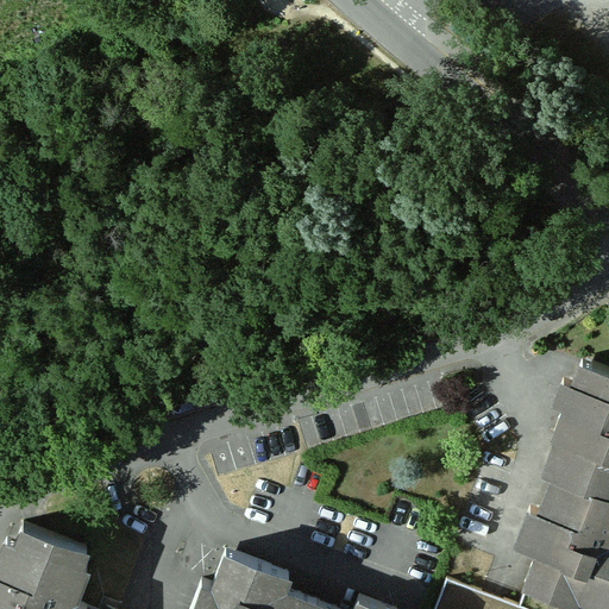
[(583,359),(575,382),(584,384),(592,362),(583,359)]
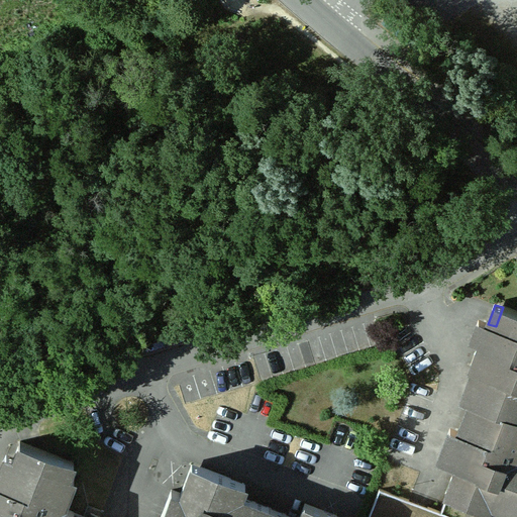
[(489,510),(493,502),(516,511),(516,312),(503,307),(496,326),(488,324),(482,340),(473,365),(476,366),(483,369),(471,400),(459,429),(448,460),(458,464),(448,494),(489,510)]
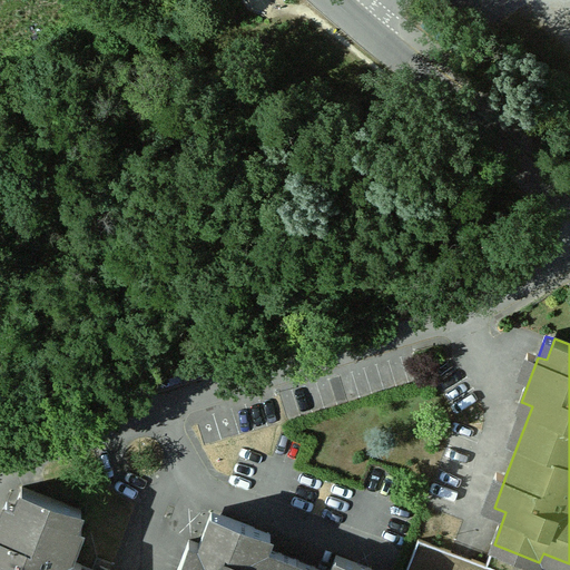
[(521,371),(531,375),(538,357),(529,353),(527,354),(521,371)]
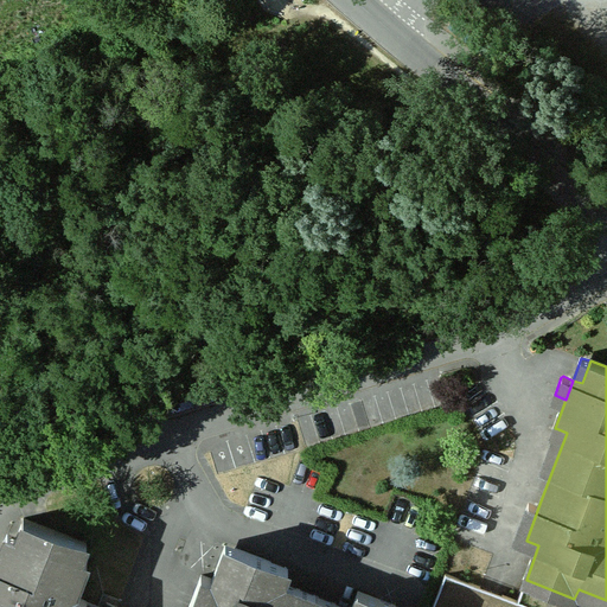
[(544,466),(553,470),(567,433),(558,429),(544,466)]
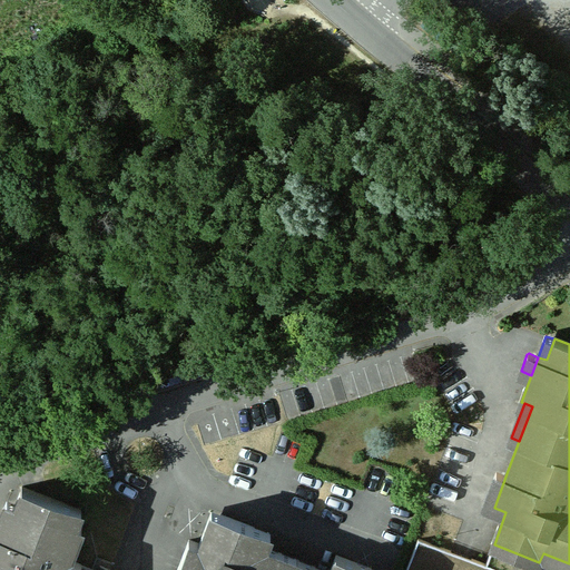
[(485,503),(494,508),(507,473),(498,471),(485,503)]
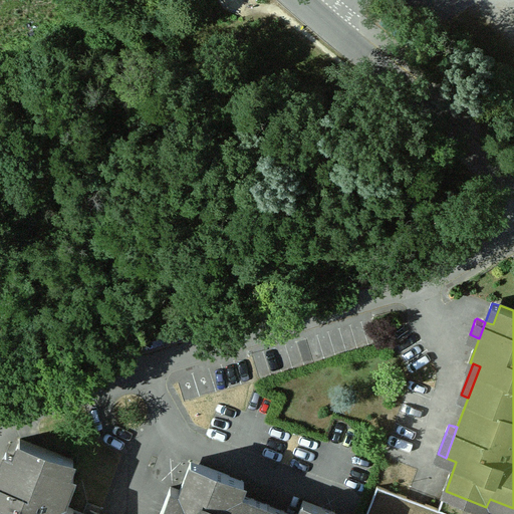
[(0,513),(72,513),(75,509),(64,504),(74,476),(70,474),(75,459),(22,439),(15,456),(3,485),(0,483),(0,513)]
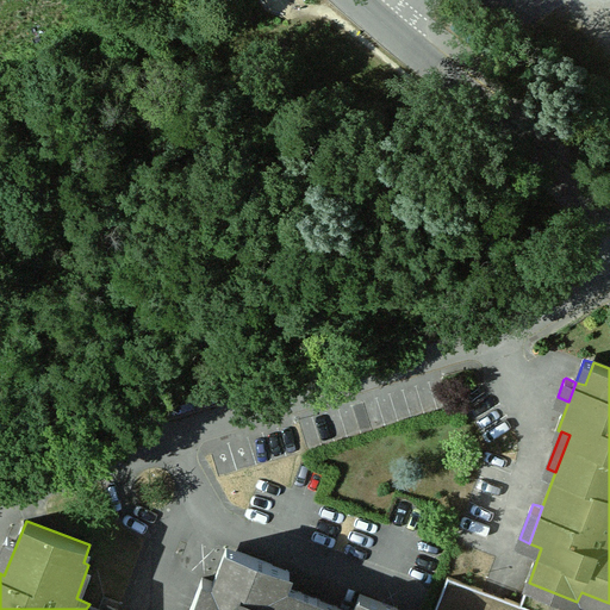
[(8,536),(0,555),(0,573),(4,576),(18,541),(8,536)]
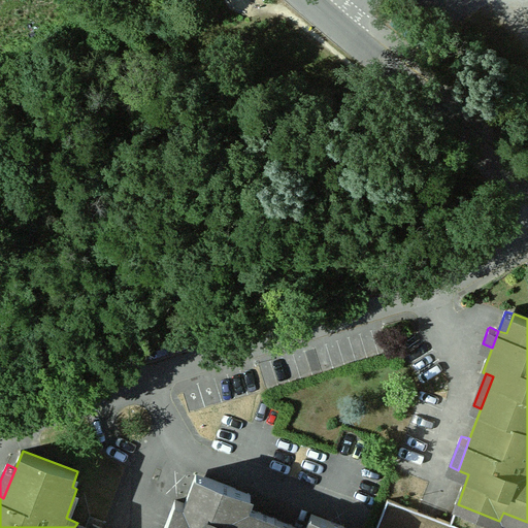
[(208,477),(198,473),(188,502),(198,506),(208,477)]
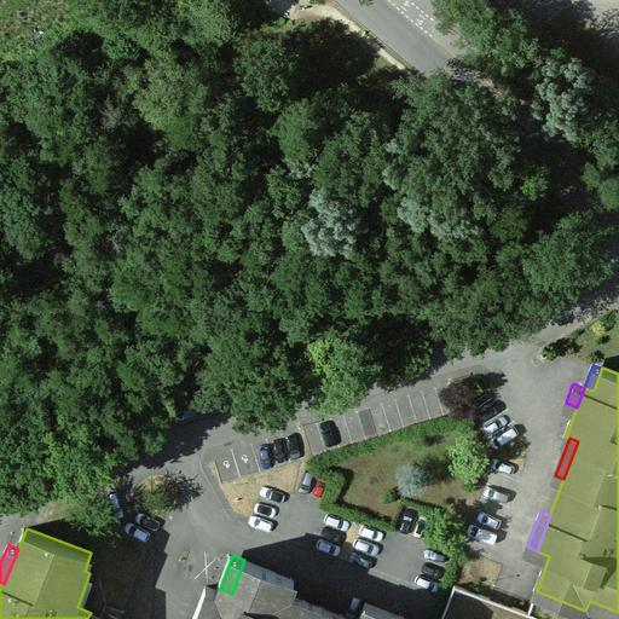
[(406,618),(366,603),(359,618),(358,618),(290,593),(295,579),(244,560),(232,594),(220,589),(209,585),(196,618),(406,618)]
